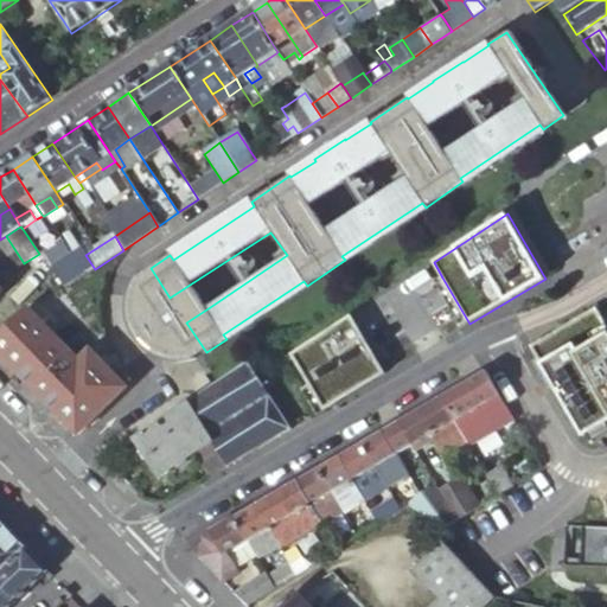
[(74,246),(77,251),(81,248),(89,243),(87,238),(74,246)]
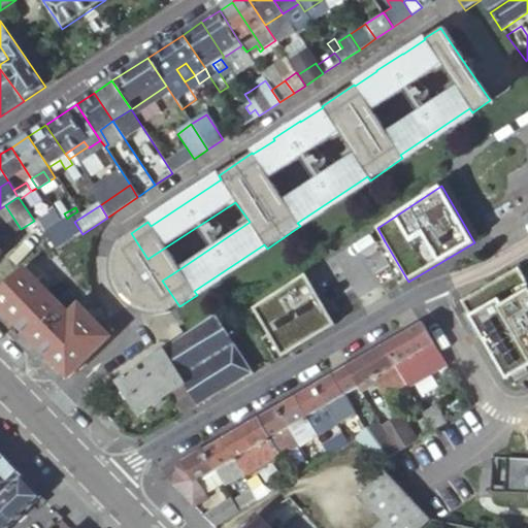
[(4,209),(0,211),(0,227),(7,239),(19,232),(4,209)]
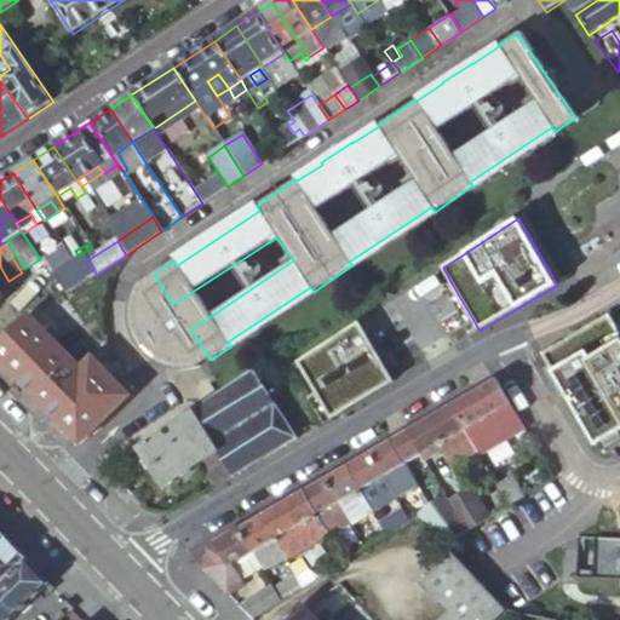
[(42,263),(51,275),(57,270),(49,257),(41,260),(42,263)]
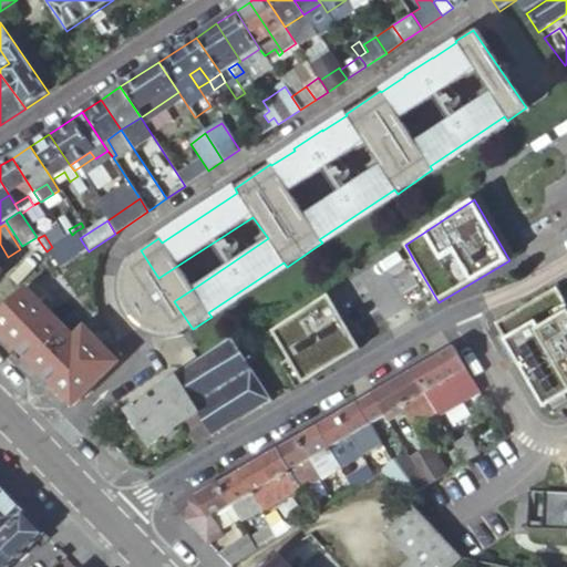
[(59,269),(66,265),(84,254),(78,244),(53,261),(59,269)]
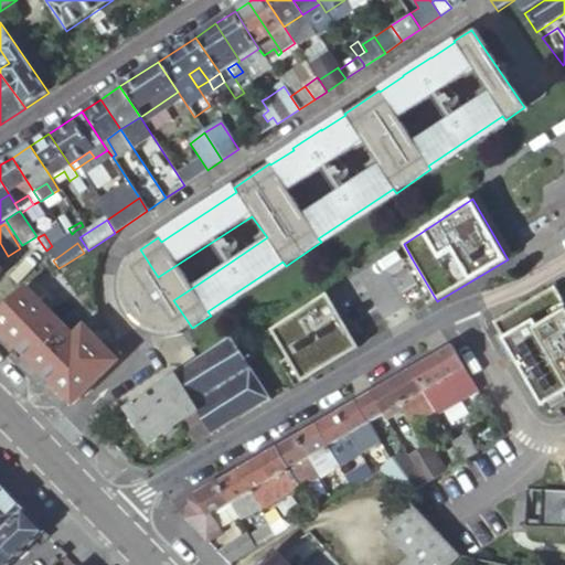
[(158,277),(140,249),(127,258),(124,264),(119,273),(116,287),(118,300),(120,307),(126,317),(131,324),(140,332),(148,336),(164,339),(178,338),(192,328),(173,300),(195,286),(180,263),(158,277)]
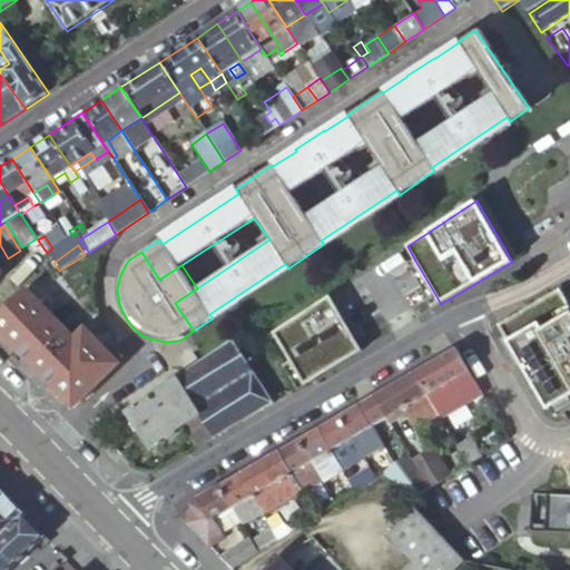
[(441,304),(415,261),(409,265),(434,307),(441,304)]
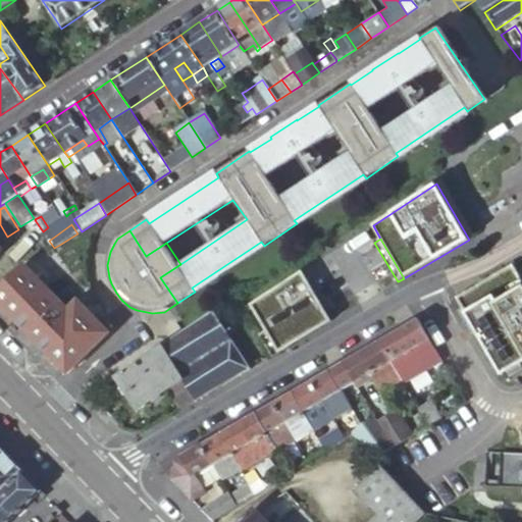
[(35,260),(24,267),(42,284),(50,277),(35,260)]
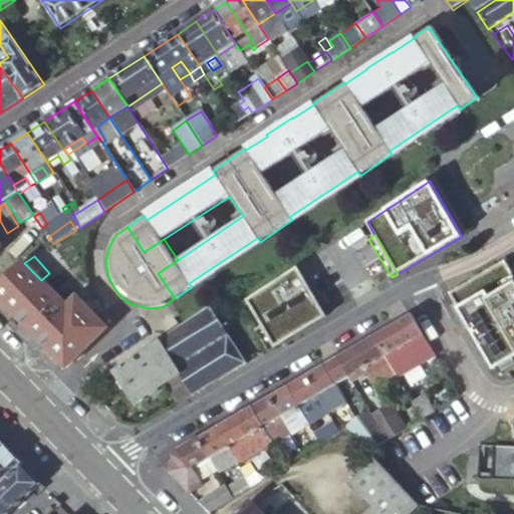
[(451,291),(449,292),(493,369),(496,367),(501,376),(513,367),(513,275),(505,260),(473,278),(475,281),(453,294),(451,291)]
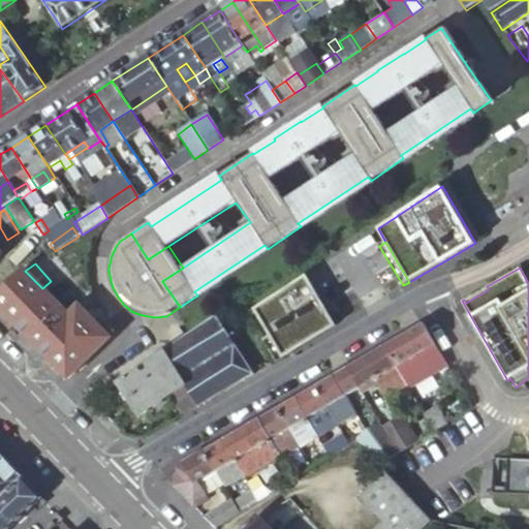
[(42,288),(25,271),(24,271),(0,294),(0,308),(5,314),(13,323),(45,292),(42,288)]
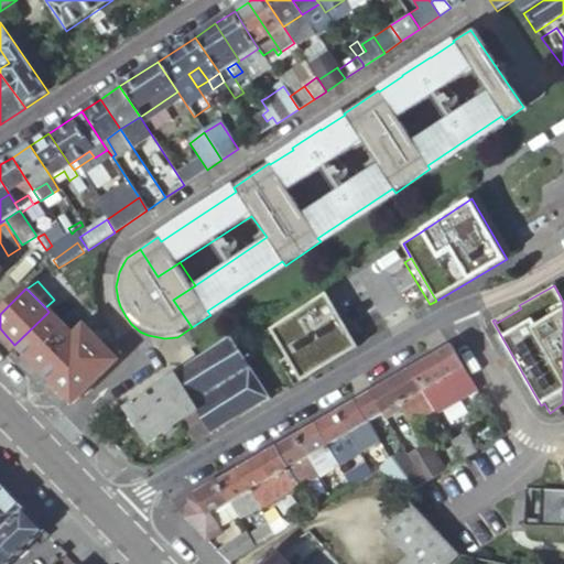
[(301,380),(359,347),(327,292),(269,325),(301,380)]
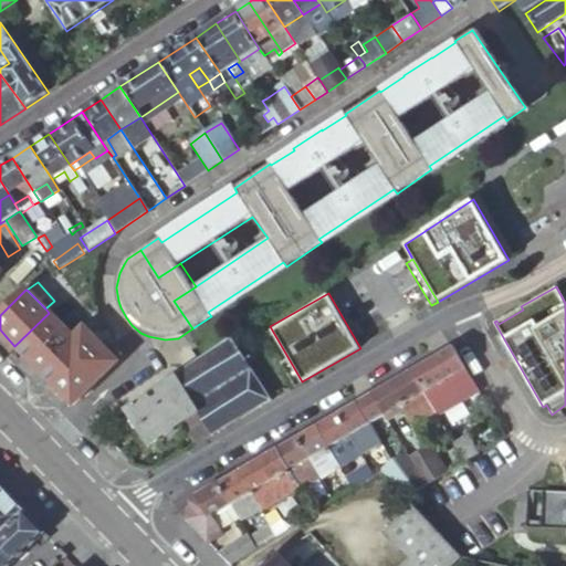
[(73,338),(49,313),(14,346),(53,385),(73,406),(118,360),(86,326),(73,338)]
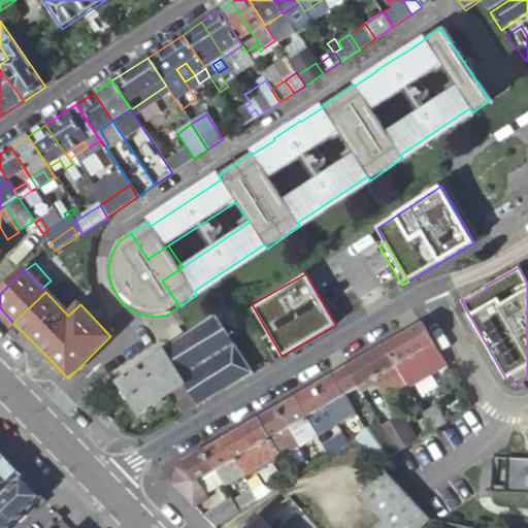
[(169,395),(186,416),(253,374),(228,338),(213,318),(117,383),(139,416),(169,395)]
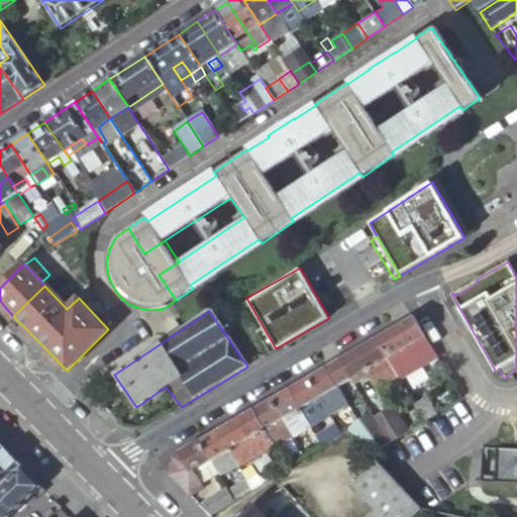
[(436,354),(412,314),(376,335),(387,356),(395,371),(399,377),(436,354)]
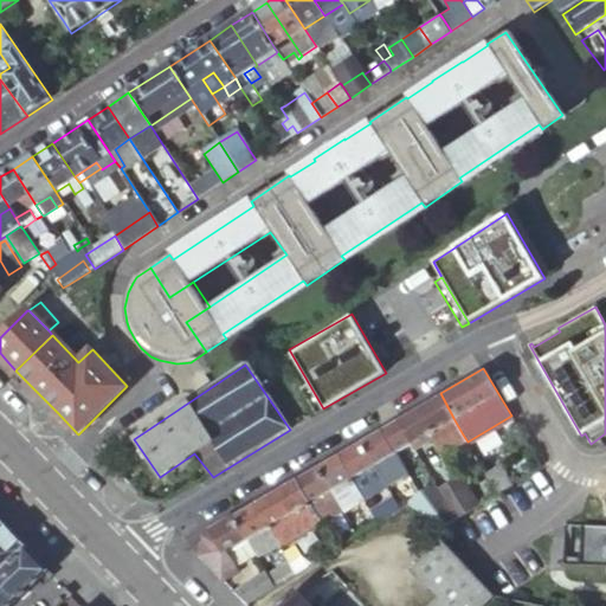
[(453,418),(440,393),(397,419),(411,443),(431,431),(453,418)]
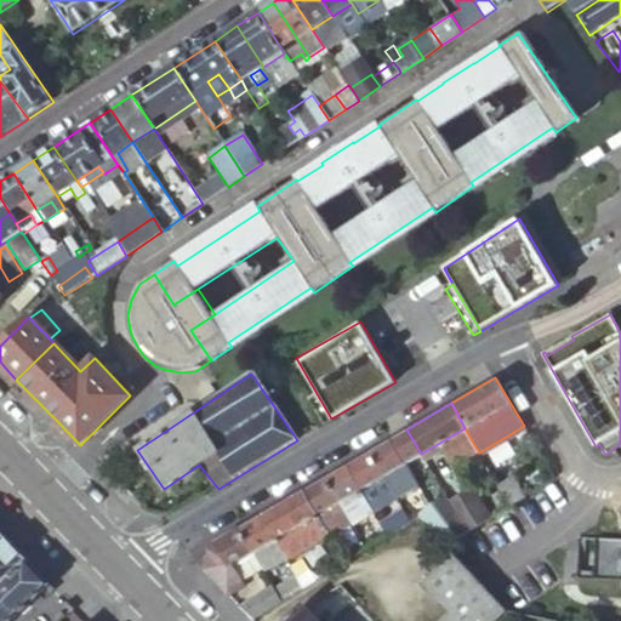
[(474,445),(465,428),(442,442),(451,459),(474,445)]
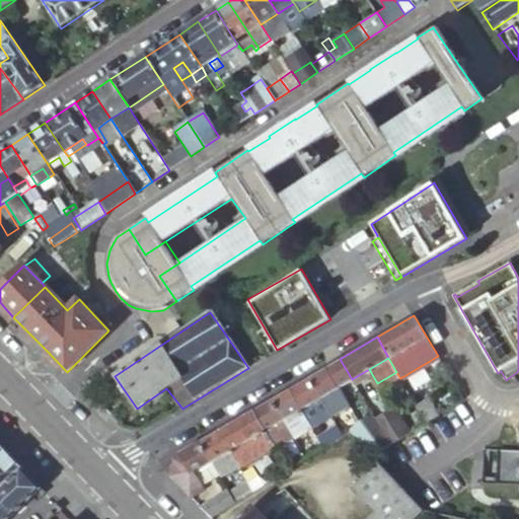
[(352,379),(340,359),(307,378),(319,399),(329,415),(348,404),(339,387),(352,379)]
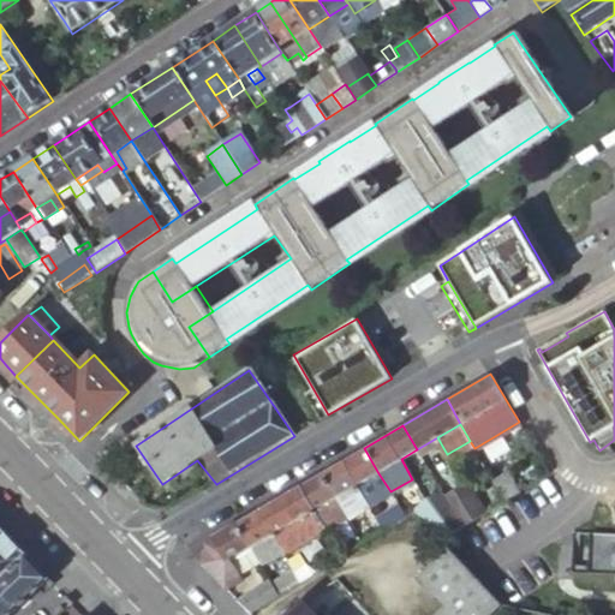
[(378,473),(364,448),(344,460),(357,484),(356,485),(366,506),(368,507),(369,506),(389,494),(390,493),(390,491),(378,473)]
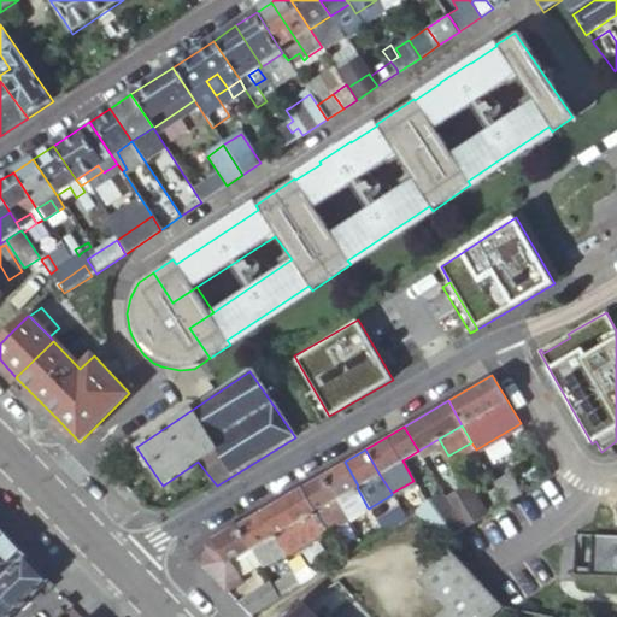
[(358,486),(345,462),(300,488),(328,533),(348,521),(348,518),(368,507),(357,487),(358,486)]
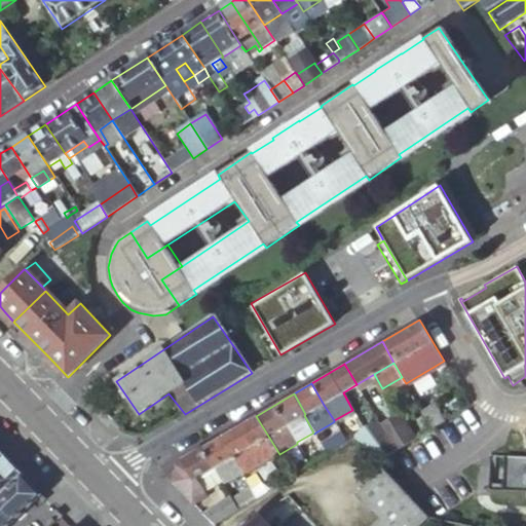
[(433,401),(419,409),(429,425),(442,417),(436,406),(433,401)]
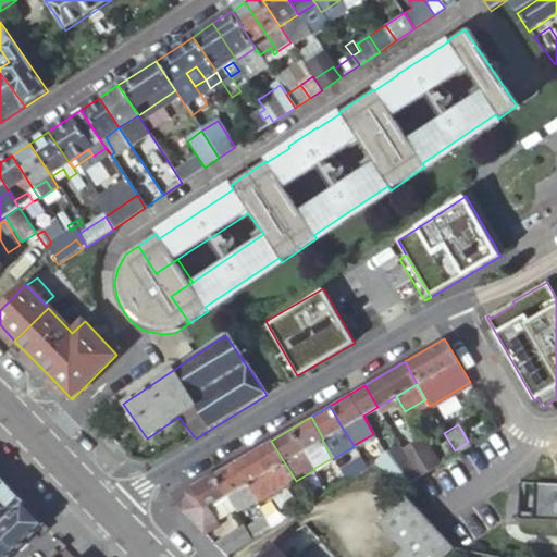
[(296,481),(271,441),(236,461),(258,500),(259,503),(296,481)]
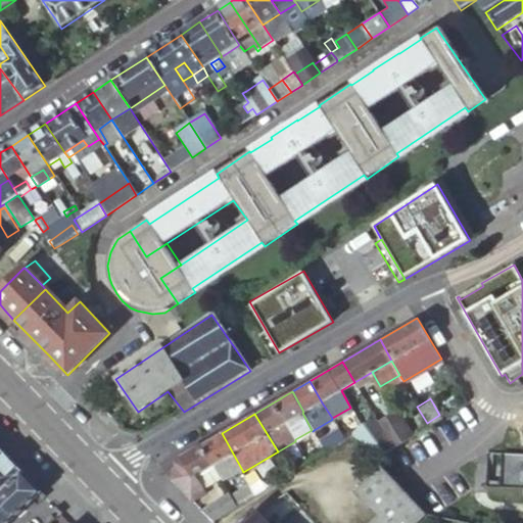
[(391,446),(405,437),(391,415),(378,423),(391,446)]
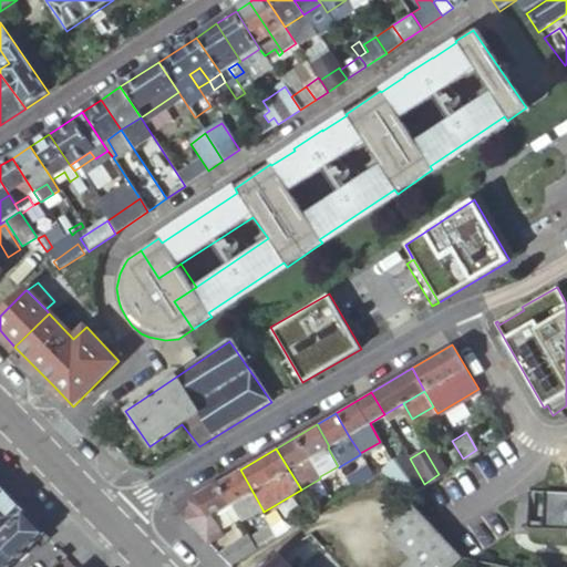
[(403,497),(424,484),(410,459),(406,453),(378,471),(379,472),(403,497)]
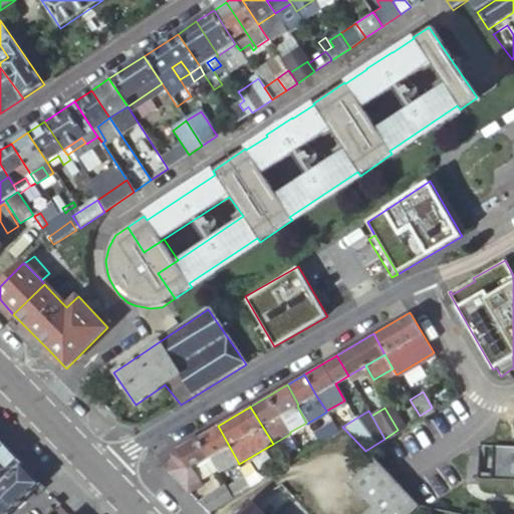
[(238,462),(218,426),(197,438),(214,465),(219,474),(238,462)]
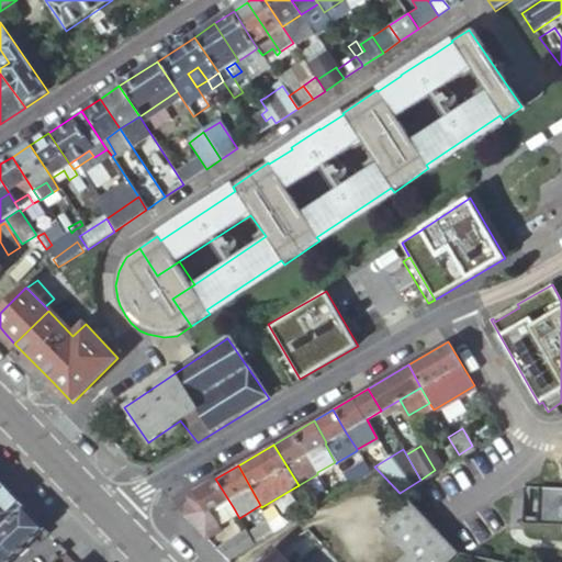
[(234,508),(215,479),(190,494),(186,516),(208,540),(223,530),(215,519),(234,508)]
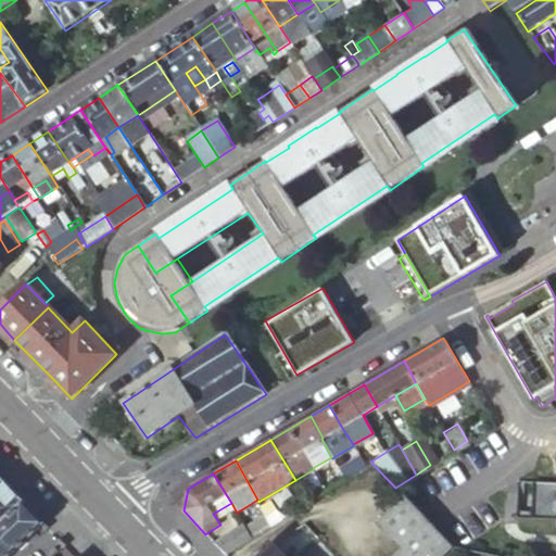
[(14,492),(1,478),(0,478),(0,523),(24,502),(14,492)]
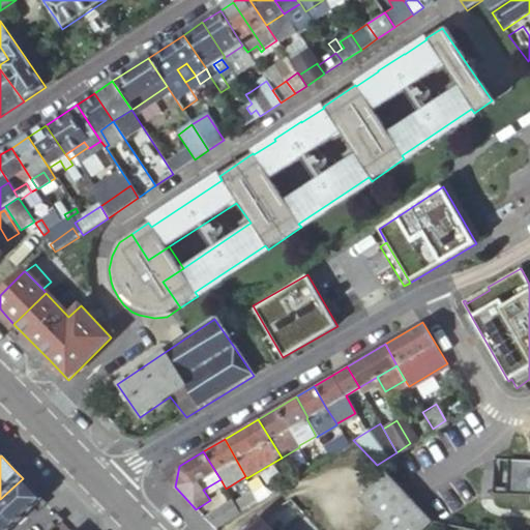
[(529,463),(505,462),(504,495),(529,496),(529,463)]
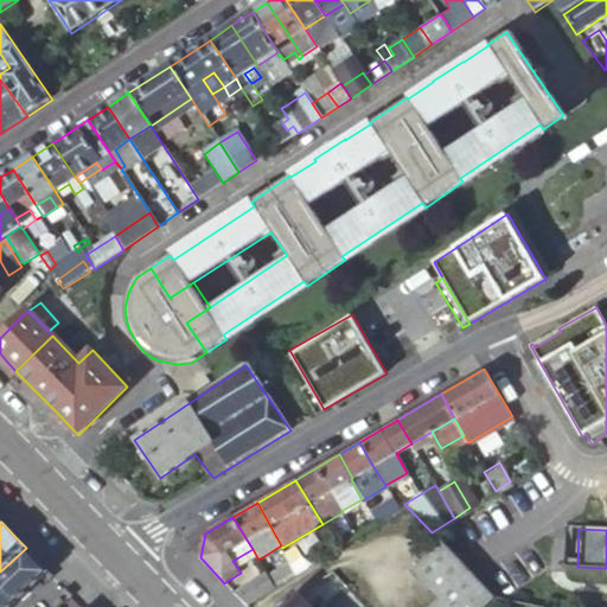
[(483,606),(492,599),(466,570),(440,542),(410,570),(416,577),(438,601),(432,606),(483,606)]
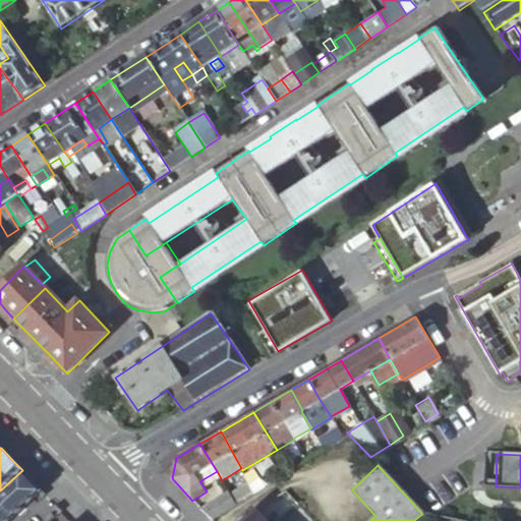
[(0,520),(8,520),(41,490),(35,483),(22,470),(0,490),(0,520)]
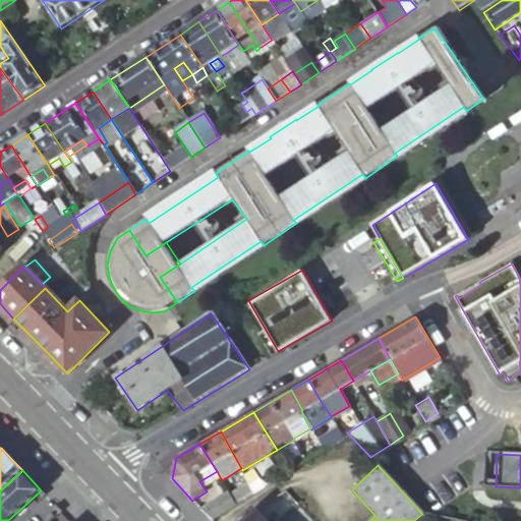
[(199,481),(207,491),(222,480),(217,471),(199,481)]
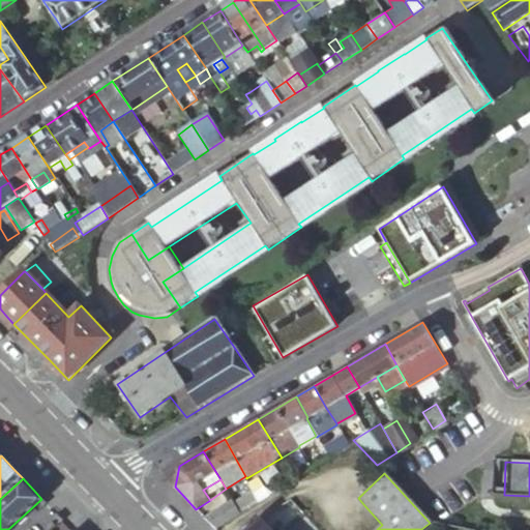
[(240,512),(259,501),(253,490),(234,502),(240,512)]
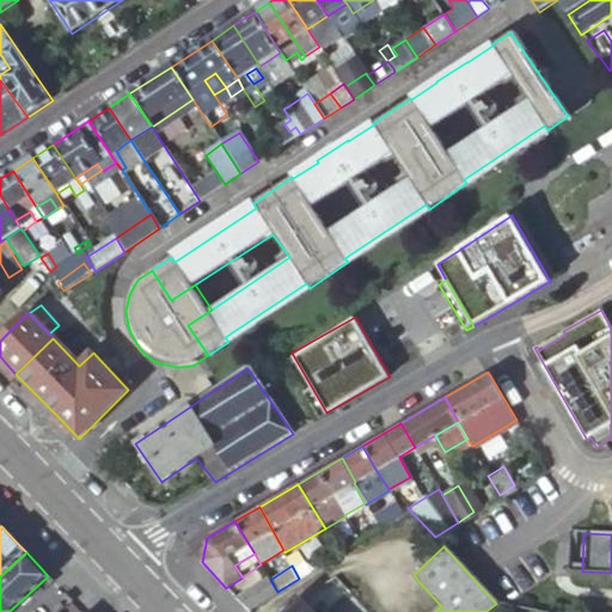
[(249,611),(277,592),(270,580),(268,576),(237,599),(249,611)]
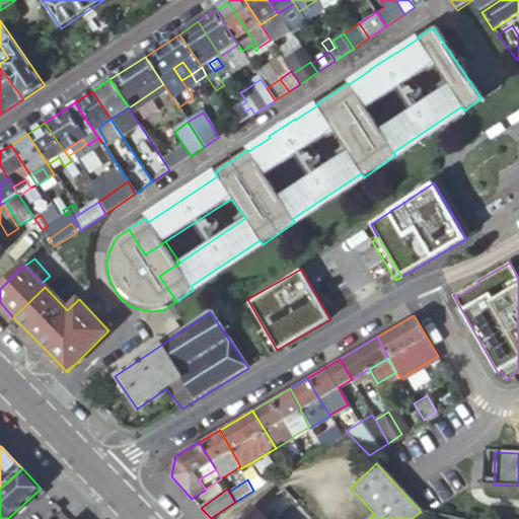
[(252,506),(238,518),(265,518),(253,507),(252,506)]
